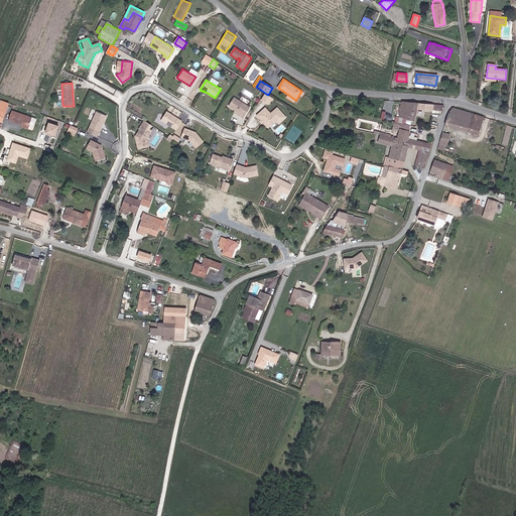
[(268,95),(266,94),(262,100),(269,104),(272,98),(268,95)]
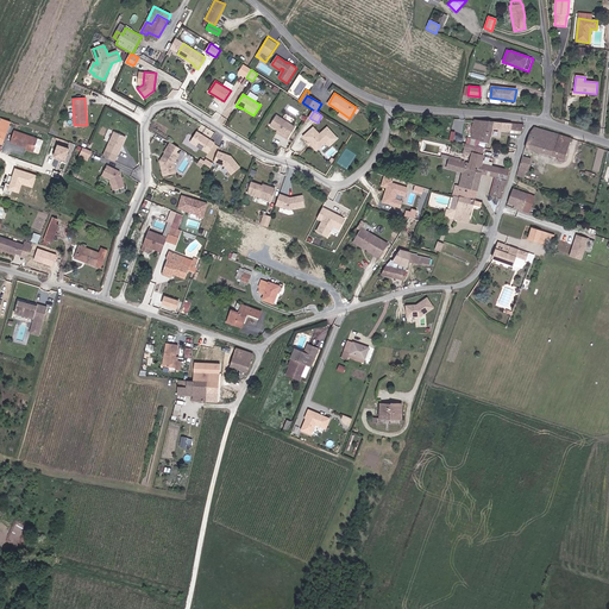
[(296,127),(276,115),(270,125),(278,131),(284,135),(283,137),(288,139),(296,127)]
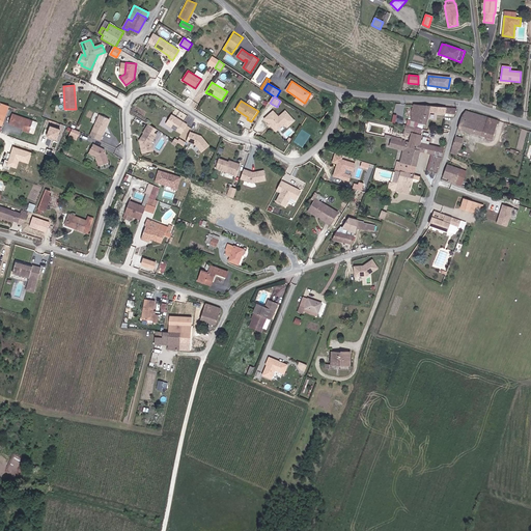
[(0,119),(4,121),(9,106),(1,104),(0,106),(0,119)]
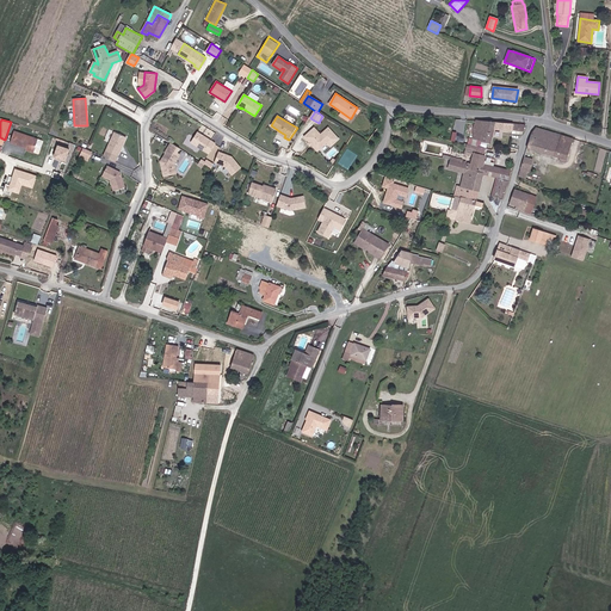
[(512,130),(513,123),(476,121),(474,136),(470,135),(469,142),(473,143),(474,140),(477,141),(491,143),(494,129),(512,130)]
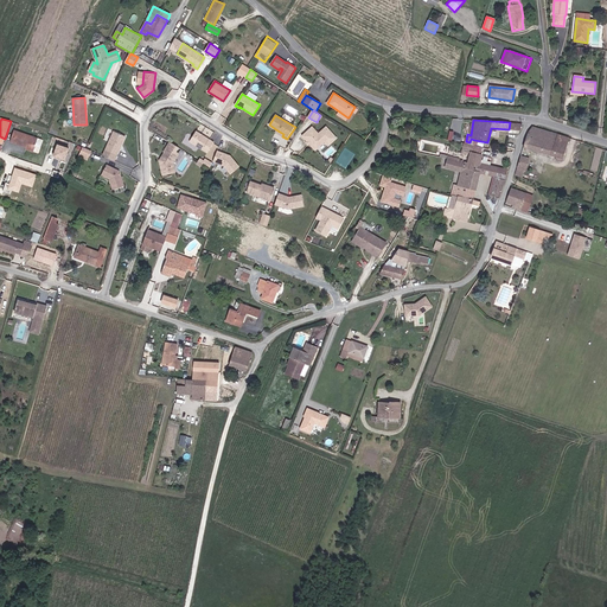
[(319,134),(313,127),(304,135),(315,149),(325,141),(328,145),(337,138),(326,127),(319,134)]
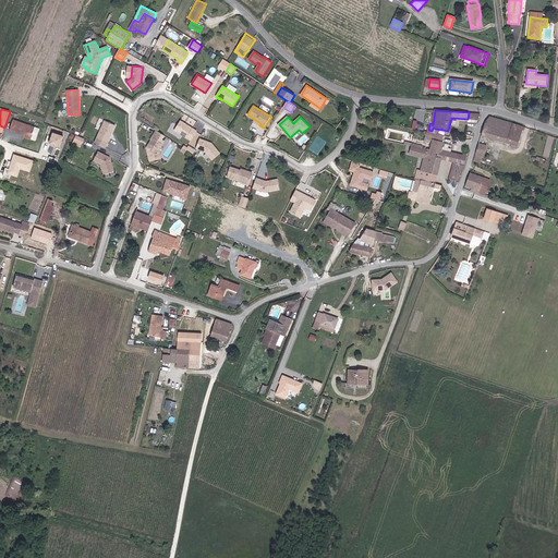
[(518,146),(523,126),(489,117),(485,121),(481,136),(511,144),(518,146)]
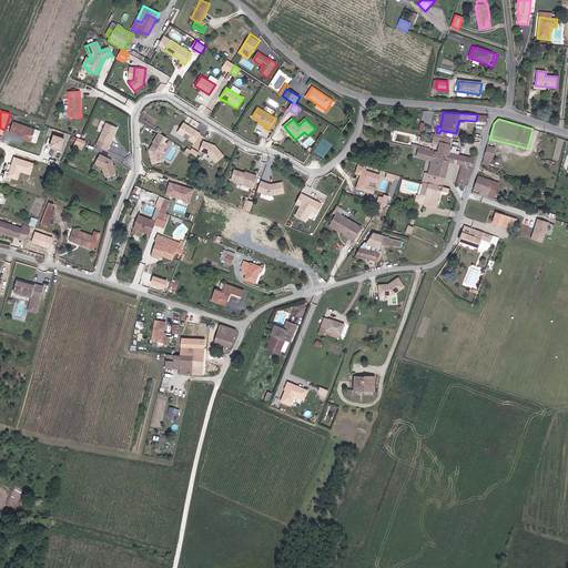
[(9,133),(24,138),(23,140),(31,142),(36,130),(13,122),(9,133)]
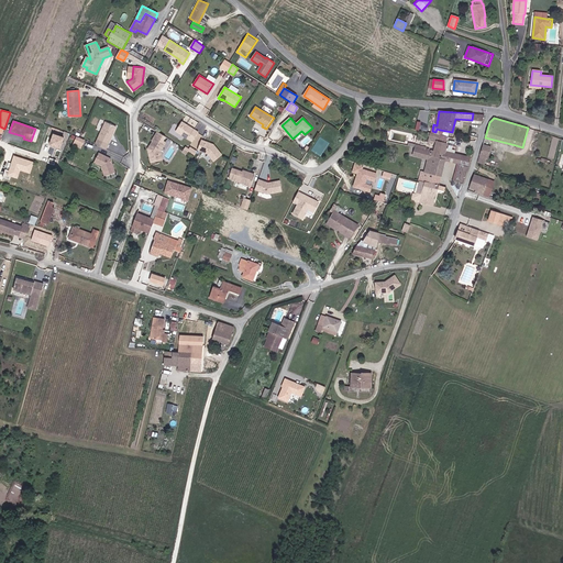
[(108,143),(116,127),(106,121),(97,138),(108,143)]
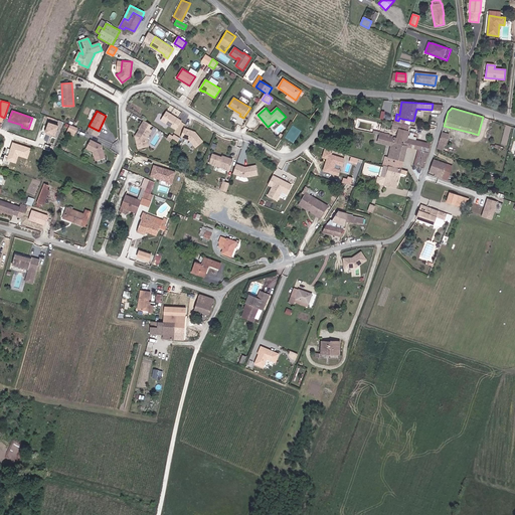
[(181,121),(166,112),(161,120),(176,130),(181,121)]
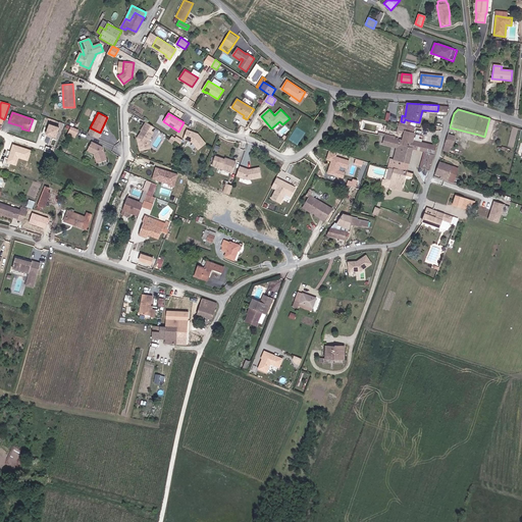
[(58,138),(62,126),(52,122),(47,134),(58,138)]
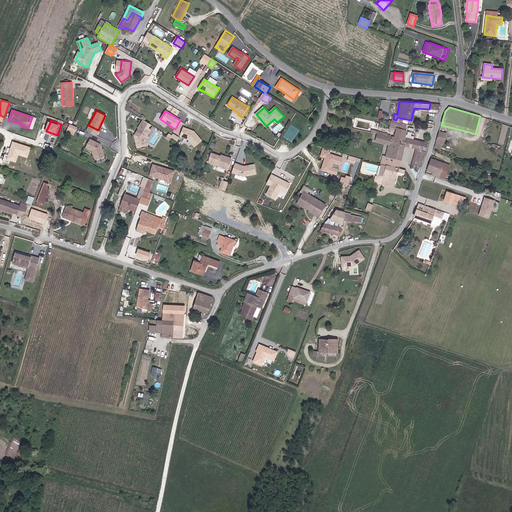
[(150,124),(144,120),(139,128),(135,136),(138,148),(147,146),(146,138),(148,134),(146,132),(148,128),(150,124)]
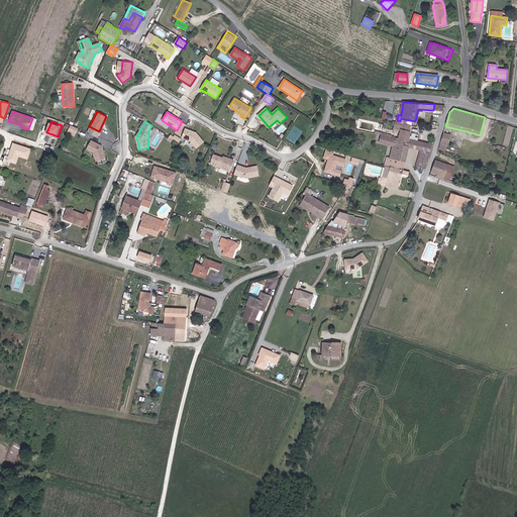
[(294,142),(303,130),(295,124),(286,136),(294,142)]
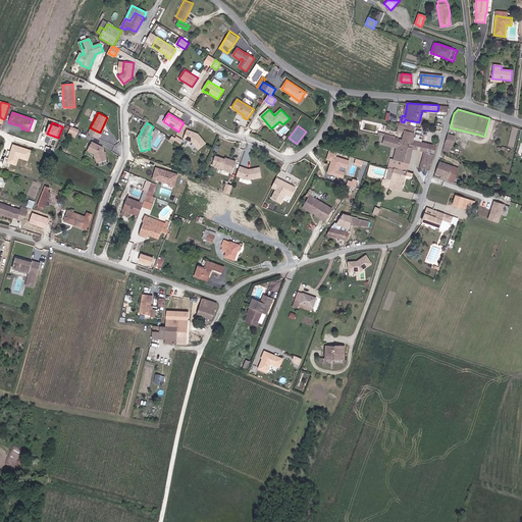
[(77,129),(70,126),(68,133),(75,135),(77,129)]
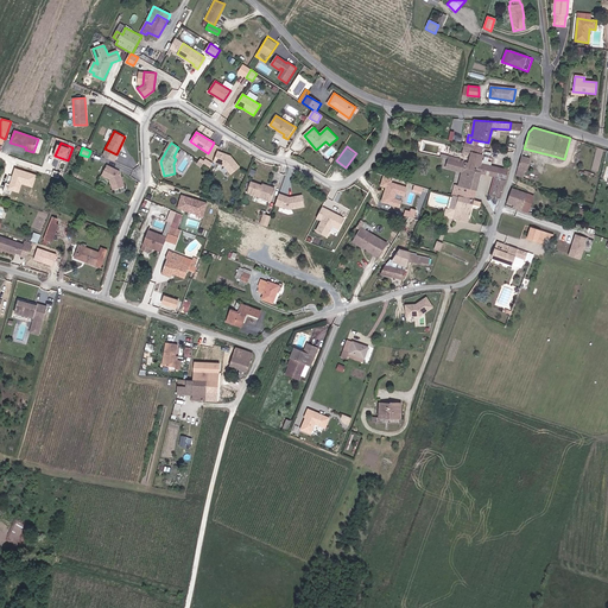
[(230,156),(217,151),(214,162),(225,165),(230,175),(240,168),(230,156)]
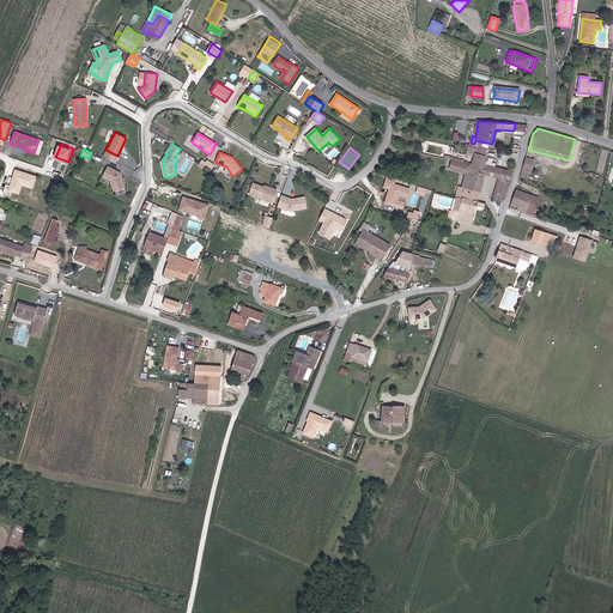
[(468,164),(468,165),(467,169),(485,174),(485,176),(490,177),(491,173),(495,173),(493,178),(499,180),(501,180),(503,170),(485,165),(487,157),(485,157),(478,155),(475,155),(473,165),(468,164)]
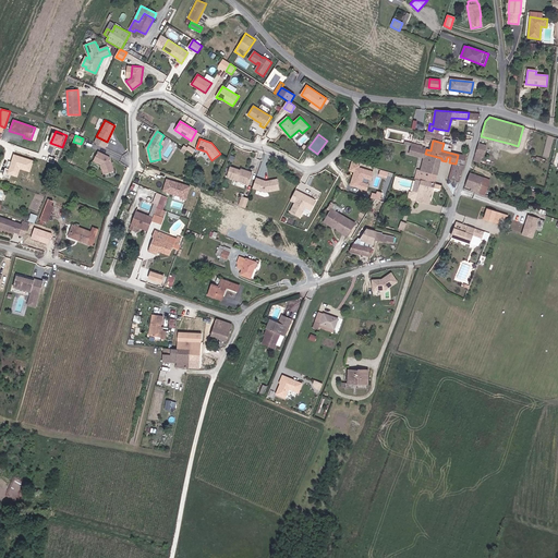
[(473,161),(481,164),(482,157),(483,157),(486,146),(478,143),(473,161)]
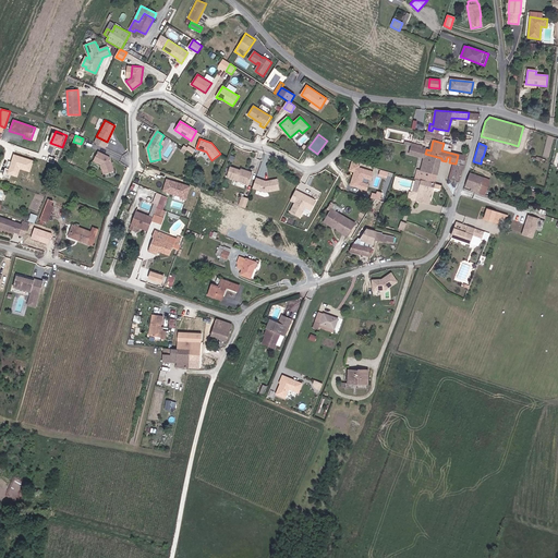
[(425,154),(426,150),(421,149),(411,147),(410,155),(424,158),(421,171),(437,174),(441,160),(441,158),(425,154)]
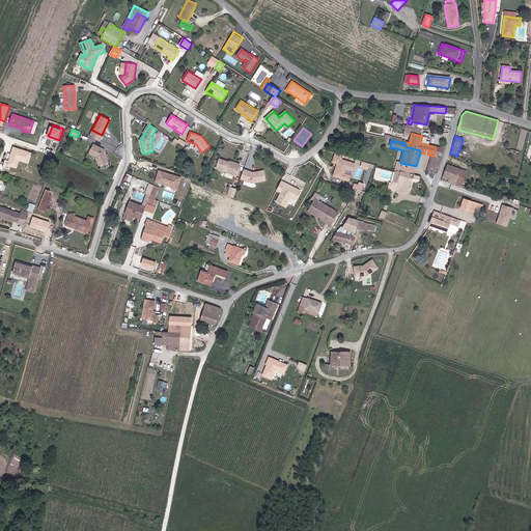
[(92,143),(89,152),(96,156),(99,165),(108,162),(104,148),(92,143)]
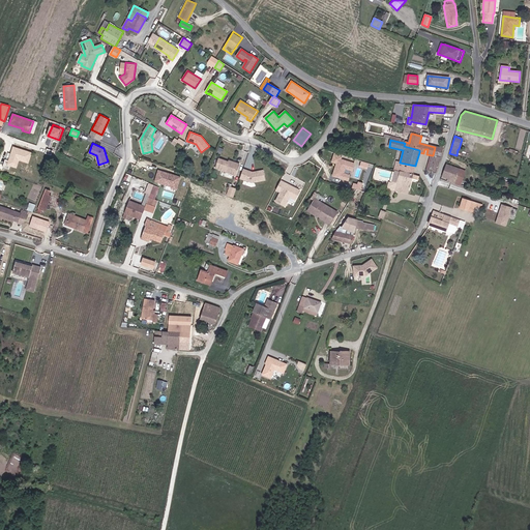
[(433,155),(432,155),(428,171),(436,174),(441,157),(444,148),(435,147),(433,155)]
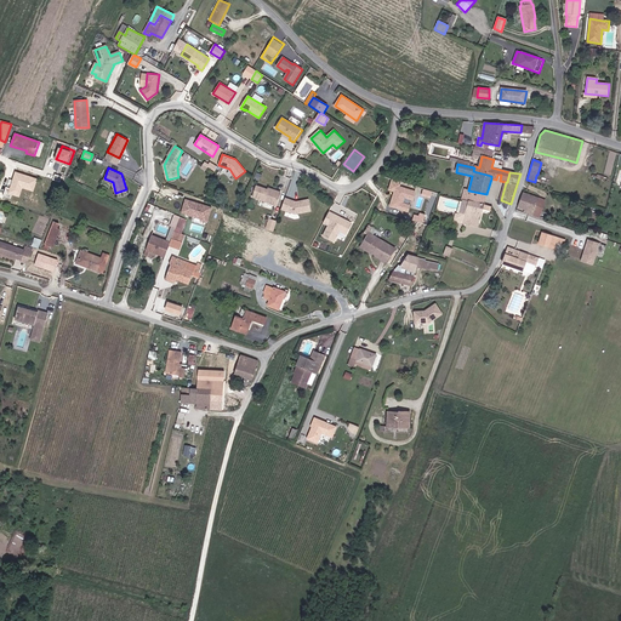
[(394,191),(391,205),(411,211),(417,189),(402,186),(403,180),(393,177),(389,189),(394,191)]
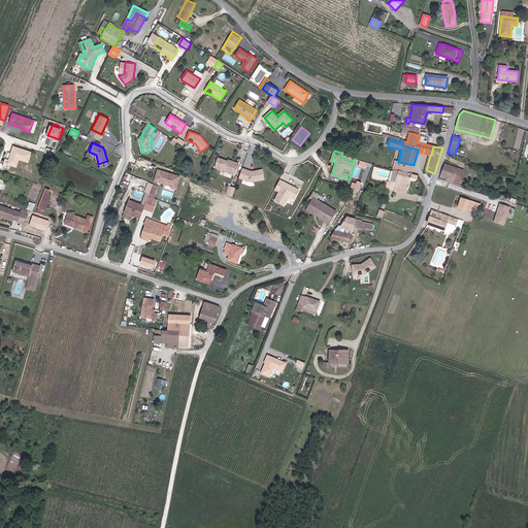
[(219,158),(215,167),(235,174),(239,164),(231,161),(231,162),(228,161),(219,158)]
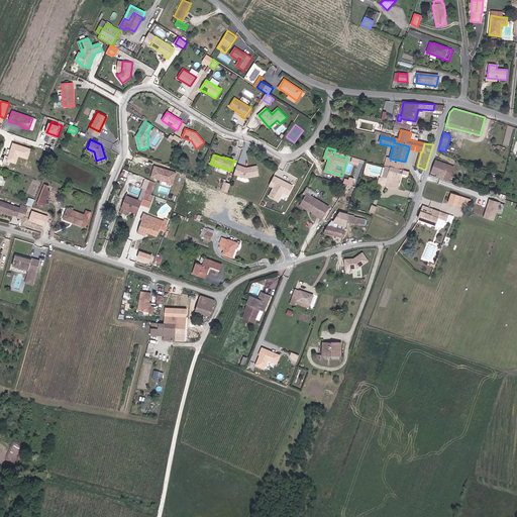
[(390,168),(403,171),(405,164),(392,161),(392,162),(390,167),(390,168)]
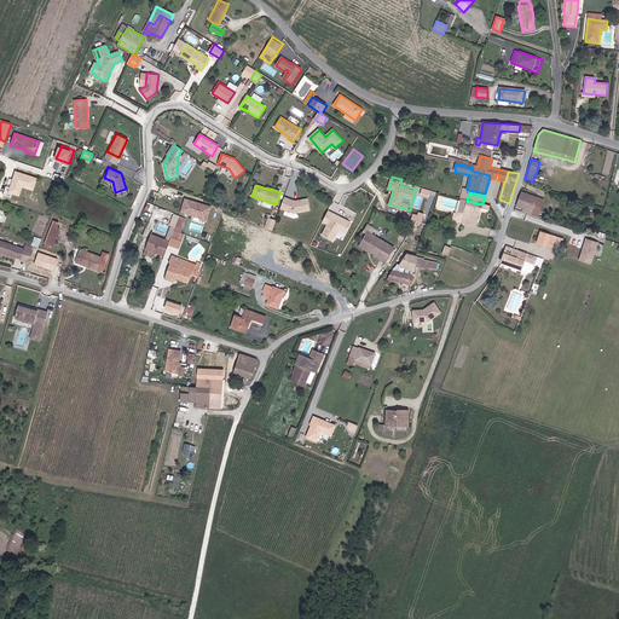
[(531,212),(536,197),(521,192),(516,206),(524,209),(531,212)]
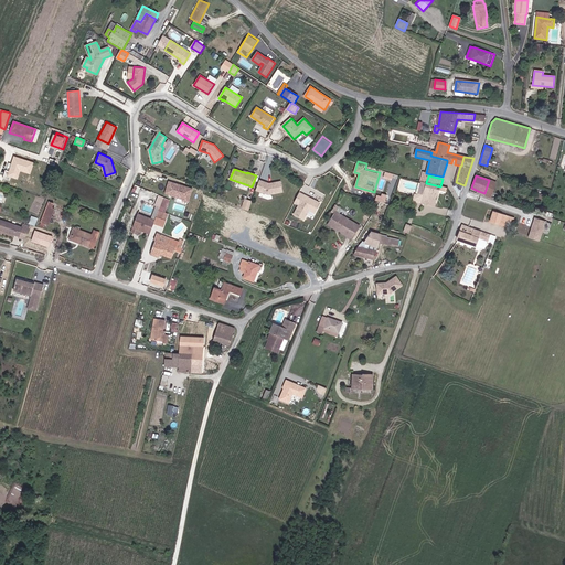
[(190,202),(194,188),(170,180),(164,193),(190,202)]
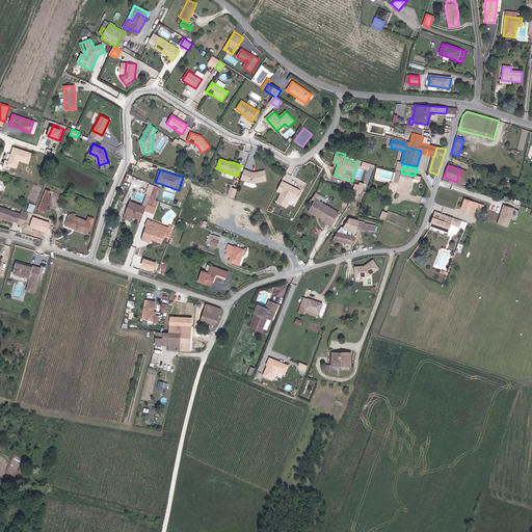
[(254,174),(244,169),(241,179),(253,184),(266,181),(264,171),(254,174)]
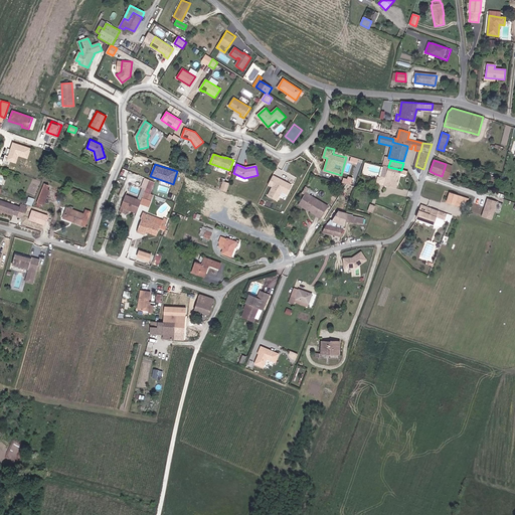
[(452,167),(446,164),(442,176),(436,174),(435,176),(447,180),(452,167)]
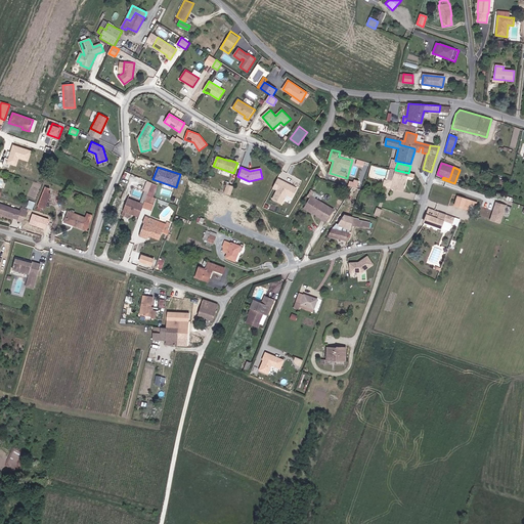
[(358,187),(360,180),(355,178),(354,181),(350,180),(349,185),(358,187)]
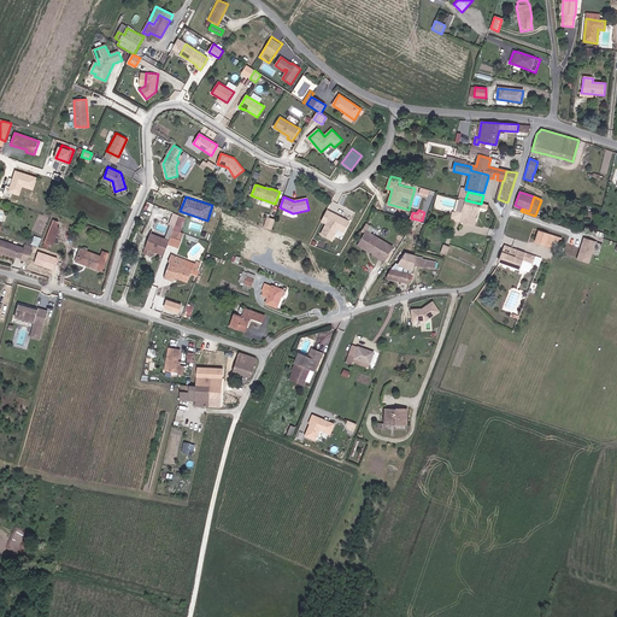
[(350,222),(327,211),(322,221),(327,224),(321,235),(331,240),(338,229),(345,233),(350,222)]
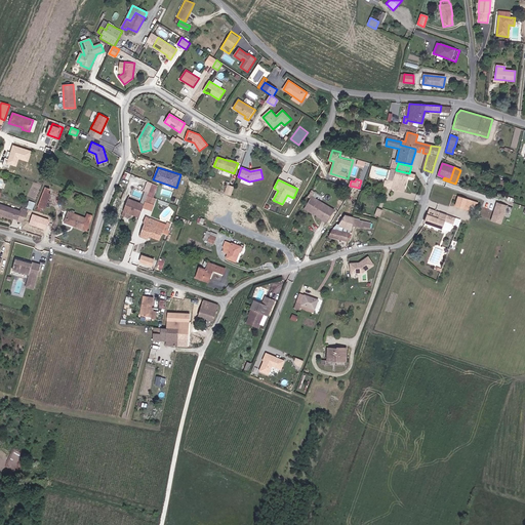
[(231,196),(234,188),(228,186),(225,194),(231,196)]
